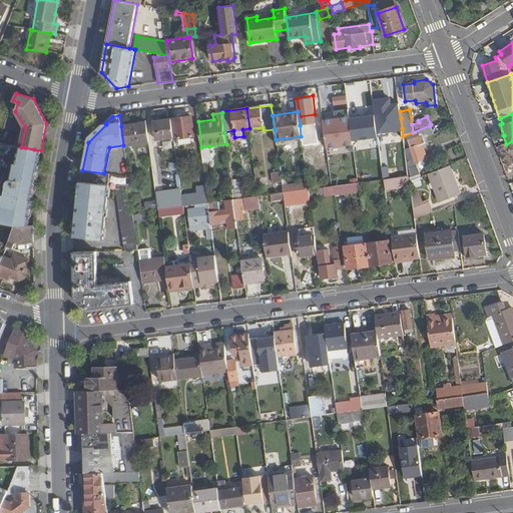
[(172,119),(175,138),(193,136),(191,117),(172,119)]
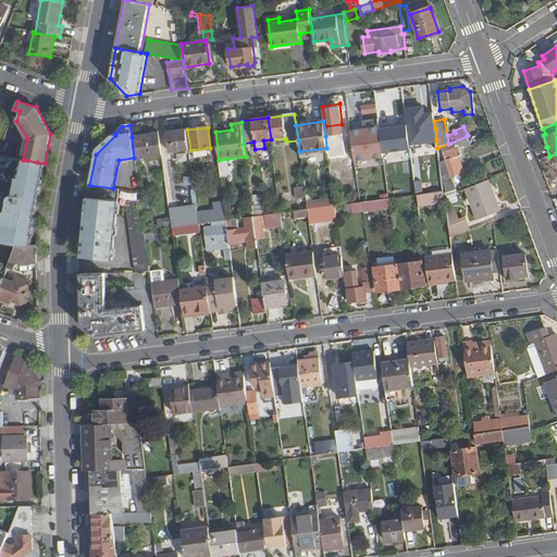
[(436,139),(435,128),(418,130),(418,140),(436,139)]
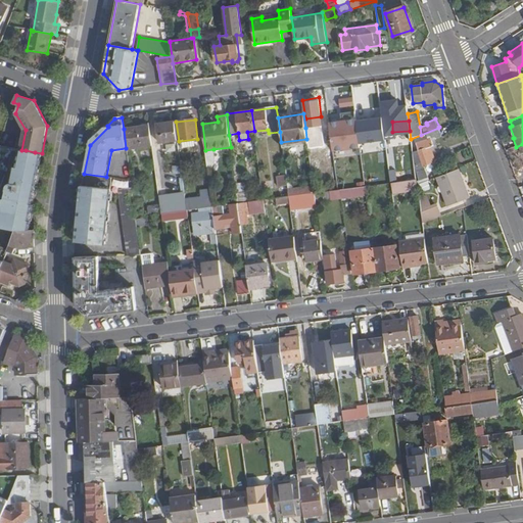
[(158,143),(178,141),(175,122),(156,124),(158,143)]
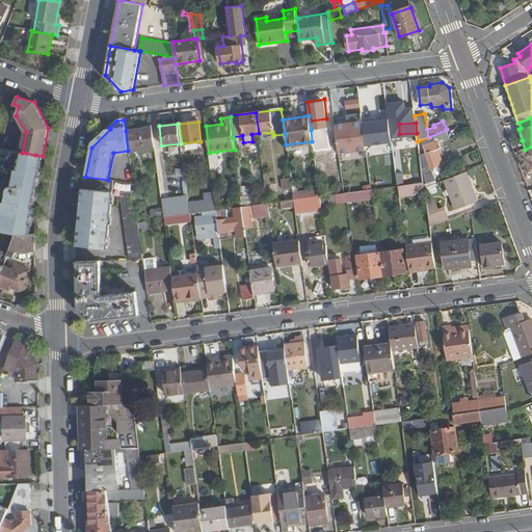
[(109,128),(91,143),(91,148),(110,129),(109,128)]
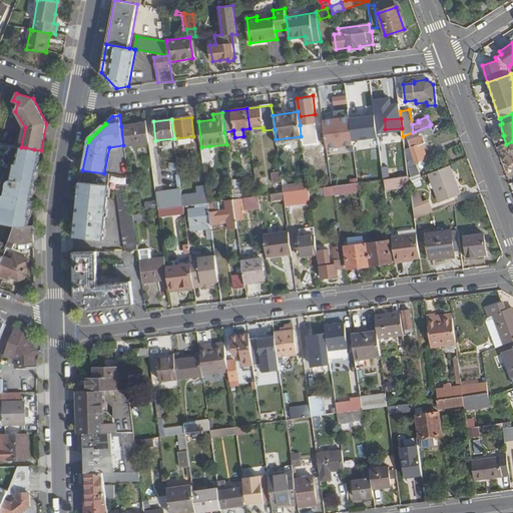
[(121,126),(123,145),(124,146),(149,143),(146,123),(121,126)]
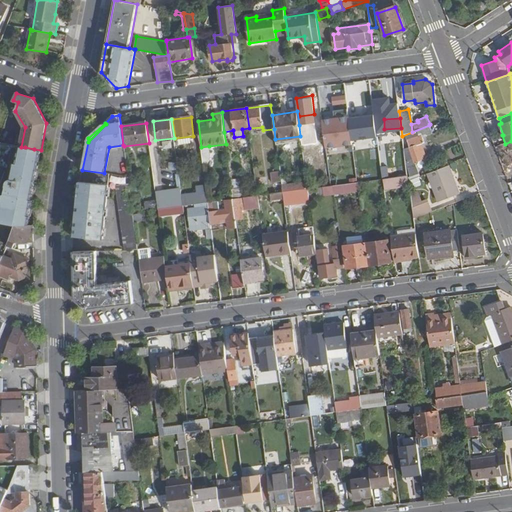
[(300,136),(301,140),(302,145),(308,144),(305,125),(299,125),(300,136)]
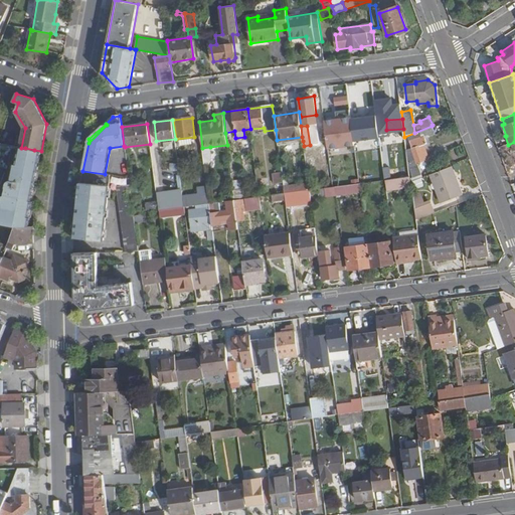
[(404,137),(410,176),(411,178),(420,175),(417,163),(428,160),(425,152),(420,154),(418,146),(423,145),(426,143),(423,136),(423,133),(425,132),(426,135),(434,133),(432,126),(414,133),(404,137)]
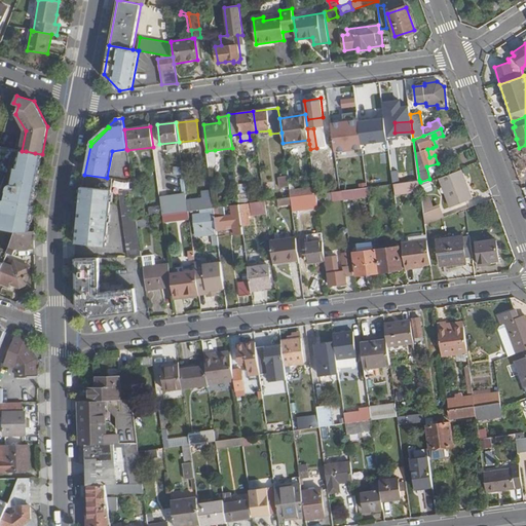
[(283,143),(284,148),(309,144),(308,140),(283,143)]
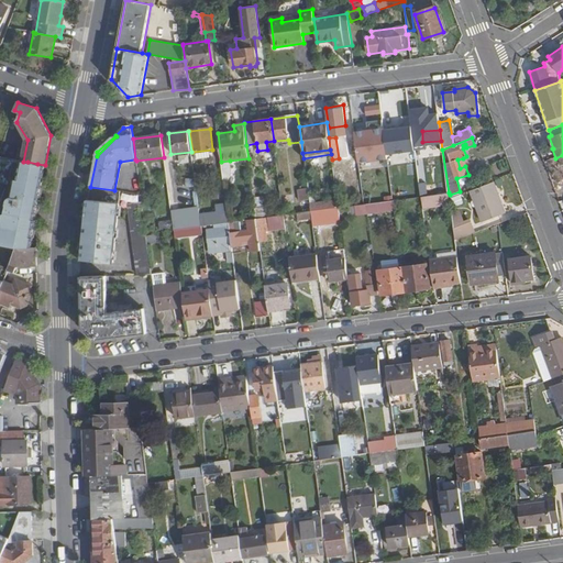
[(34,220),(45,165),(37,164),(28,162),(23,162),(19,161),(11,198),(10,198),(9,198),(8,199),(8,200),(4,214),(2,214),(0,227),(0,231),(0,247),(17,247),(32,247),(33,238),(32,236),(35,220),(34,220)]
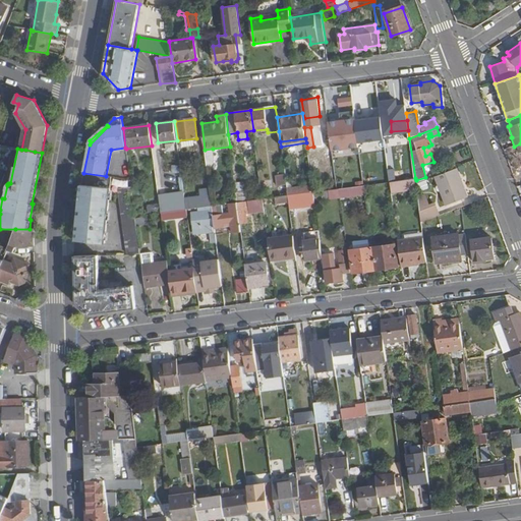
[(213,149),(205,150),(207,165),(212,164),(215,161),(213,149)]
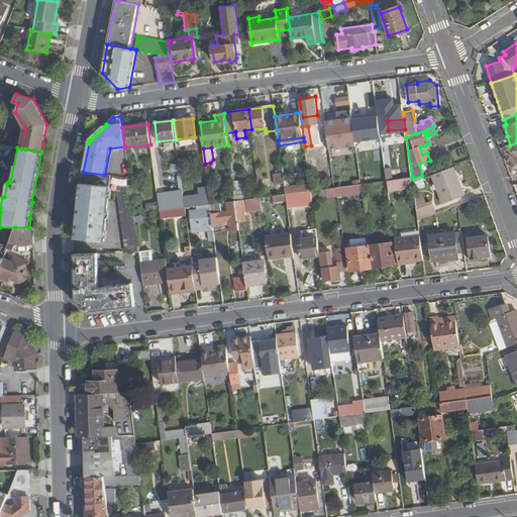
[(444,171),(452,167),(453,167),(451,153),(443,154),(444,171)]
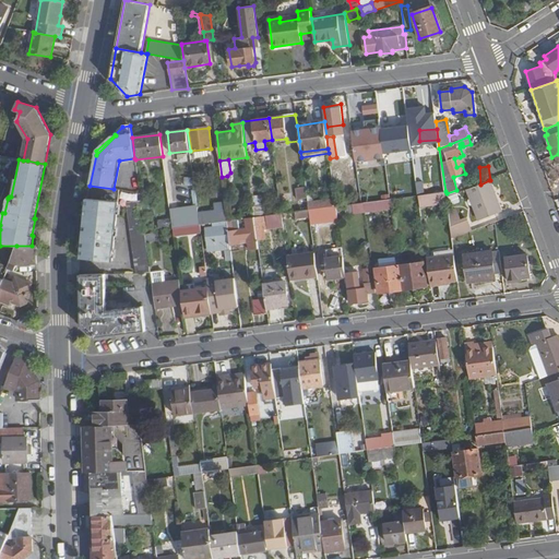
[(501,211),(489,180),(480,185),(466,189),(478,219),(501,211)]
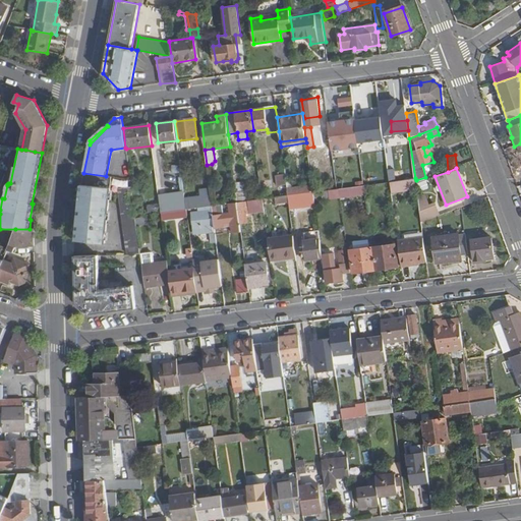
[(82,176),(78,220),(108,222),(111,188),(112,177),(106,176),(83,173),(82,176)]
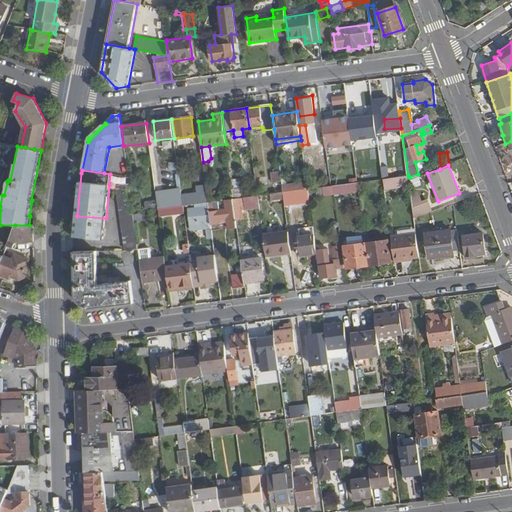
[(232,191),(233,200),(258,196),(256,184),(253,185),(253,189),(241,190),(238,172),(230,173),(232,191)]
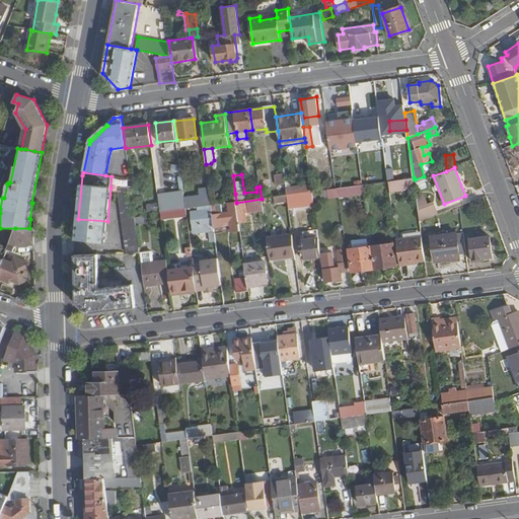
[(277,191),(286,190),(285,189),(284,177),(276,178),(277,191)]
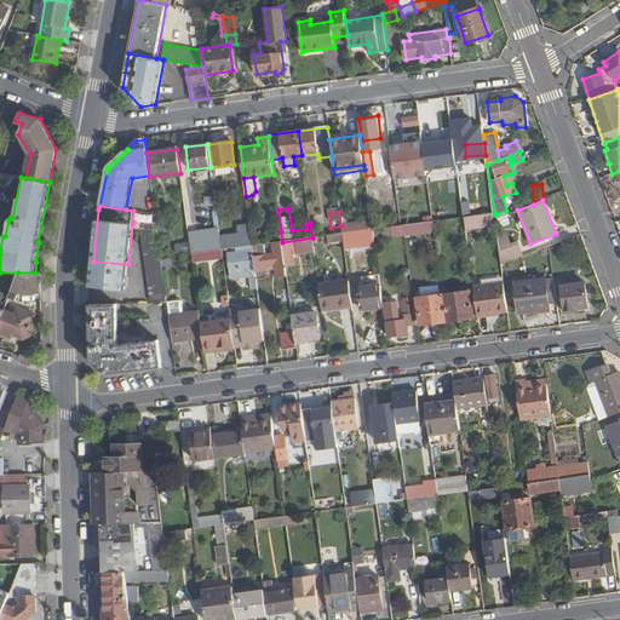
[(497,225),(495,214),(494,212),(465,217),(466,230),(497,225)]
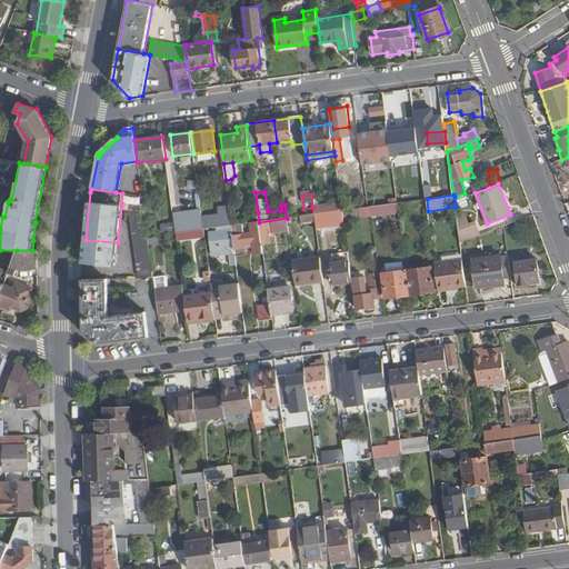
[(315,215),(342,210),(341,202),(312,207),(313,208),(315,215)]
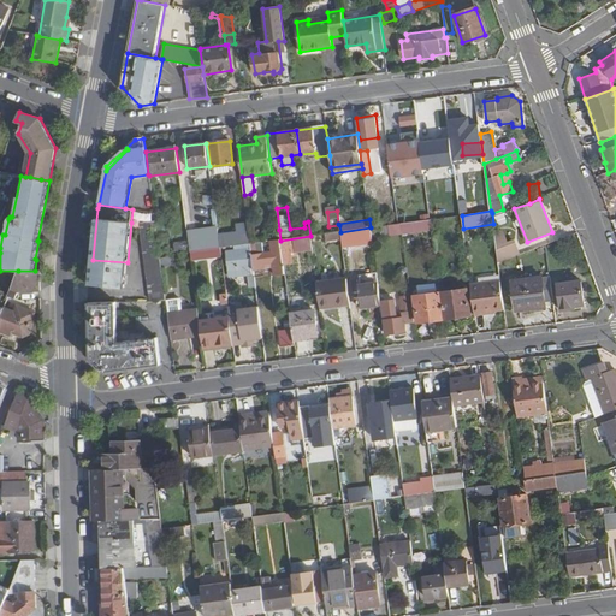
[(401,224),(402,234),(432,230),(431,220),(401,224)]
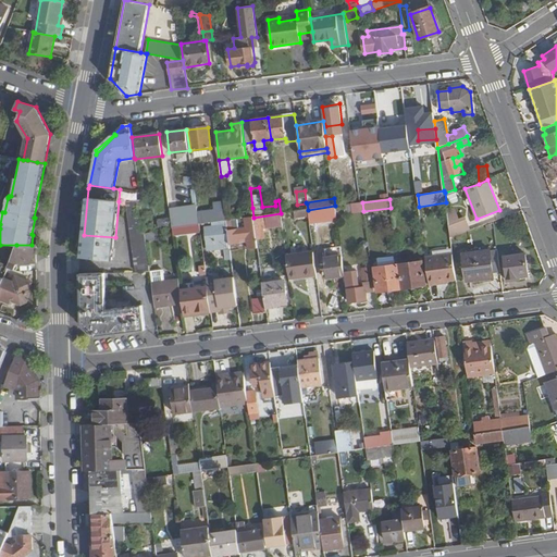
[(126,202),(131,237),(146,238),(145,234),(145,232),(140,200),(126,202)]
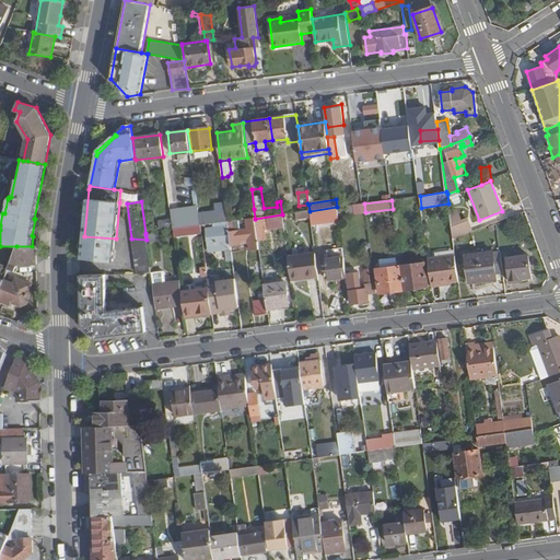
[(198,213),(200,225),(213,224),(228,222),(225,202),(216,203),(217,210),(198,213)]
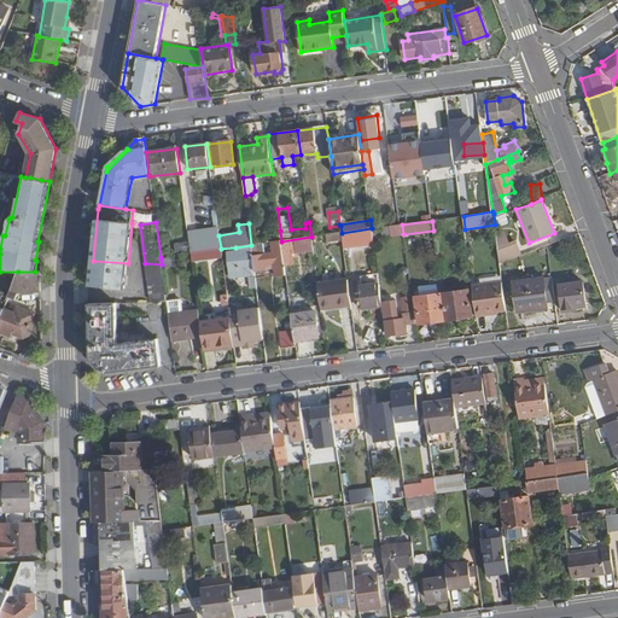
[(390,226),(391,235),(403,234),(402,225),(390,226)]
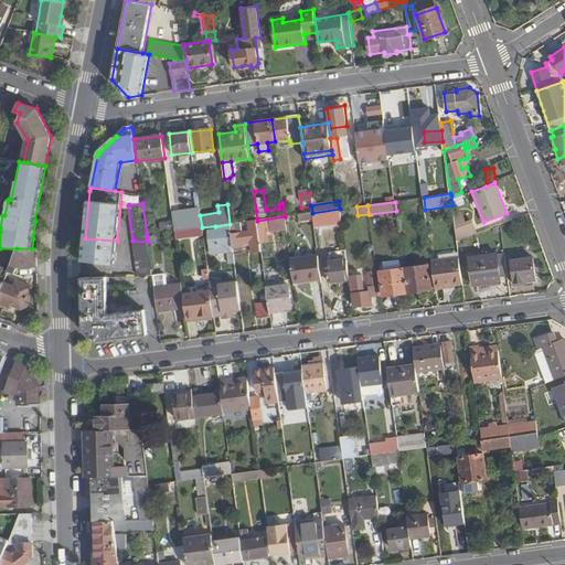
[(349,208),(350,216),(358,215),(356,206),(349,208)]
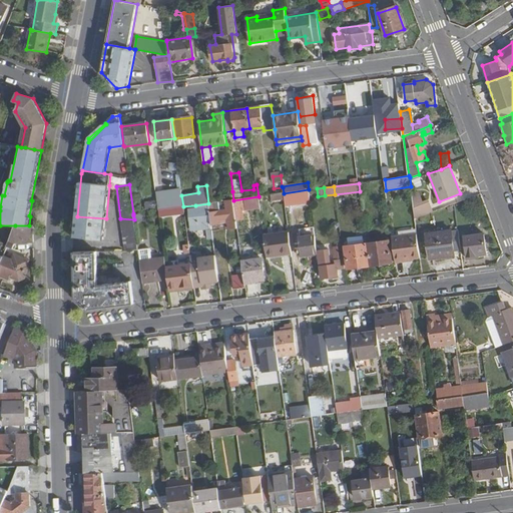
[(284,193),(284,197),(284,199),(310,195),(309,189),(284,193)]
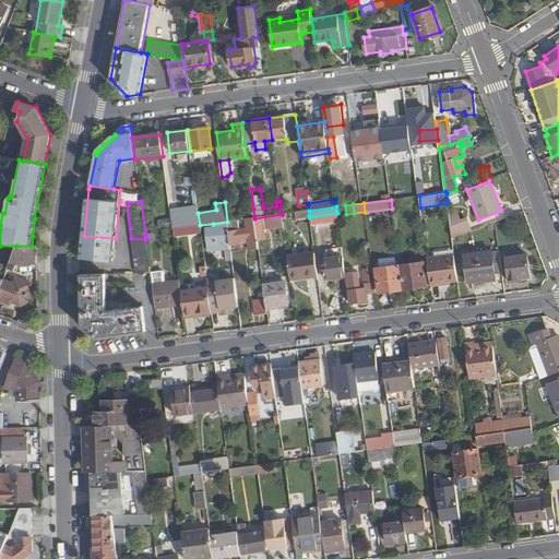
[(244,210),(245,219),(253,218),(254,218),(253,209),(244,210)]
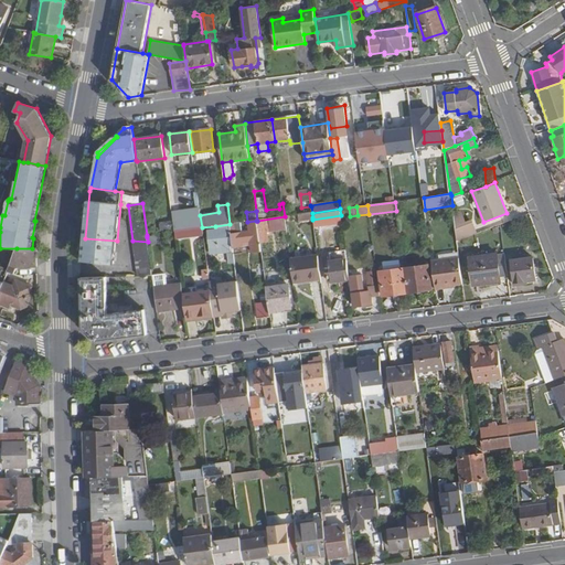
[(454,214),(457,241),(477,233),(471,221),(465,223),(460,211),(454,214)]
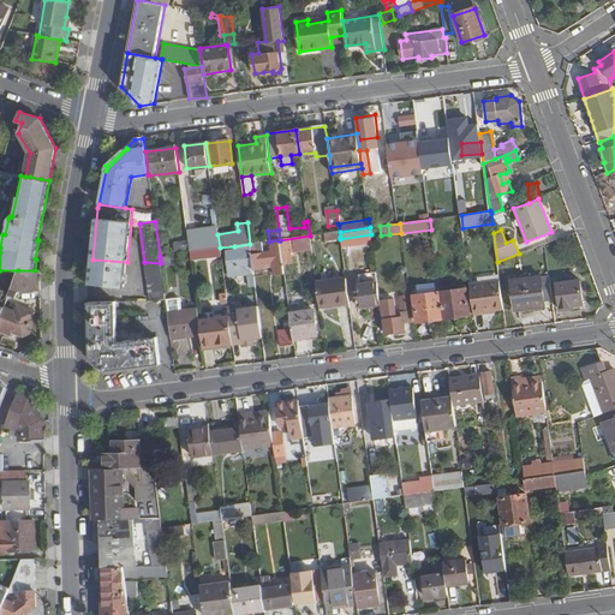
[(279,240),(282,264),(292,263),(292,256),(294,255),(294,251),(311,250),(310,236),(280,240),(279,240)]
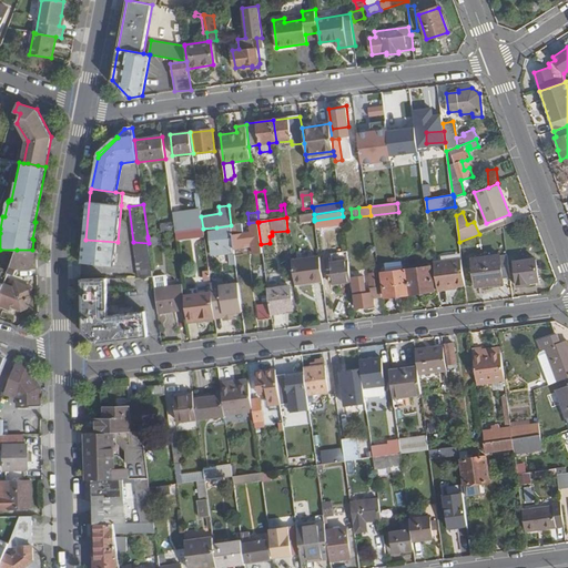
[(172,222),(161,223),(163,232),(173,231),(172,222)]
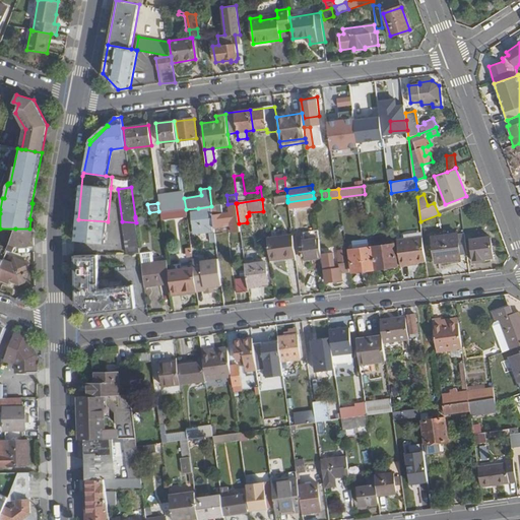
[(212,214),(214,228),(224,226),(223,223),(230,222),(231,225),(231,232),(240,232),(239,223),(236,203),(228,204),(229,212),(212,214)]
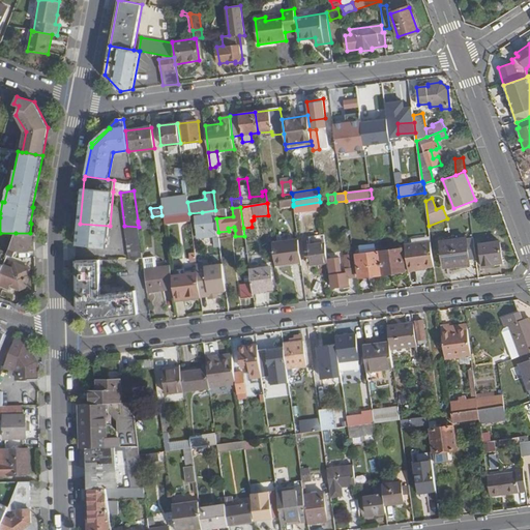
[(198,238),(193,239),(194,249),(200,248),(199,238),(213,236),(214,244),(219,244),(218,232),(216,218),(215,210),(202,212),(203,215),(196,216),(198,238)]
